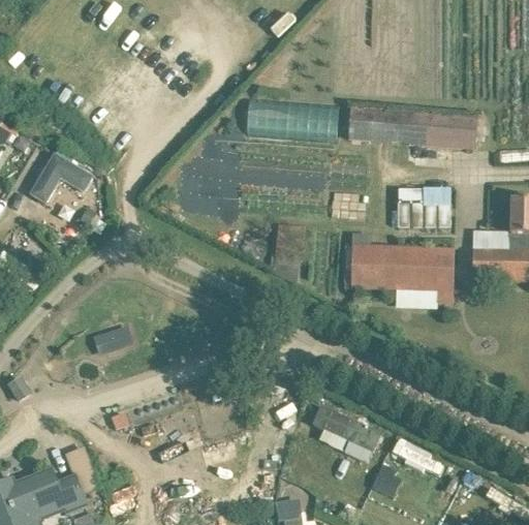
[(249,101),(248,133),(338,136),(339,104),(249,101)]
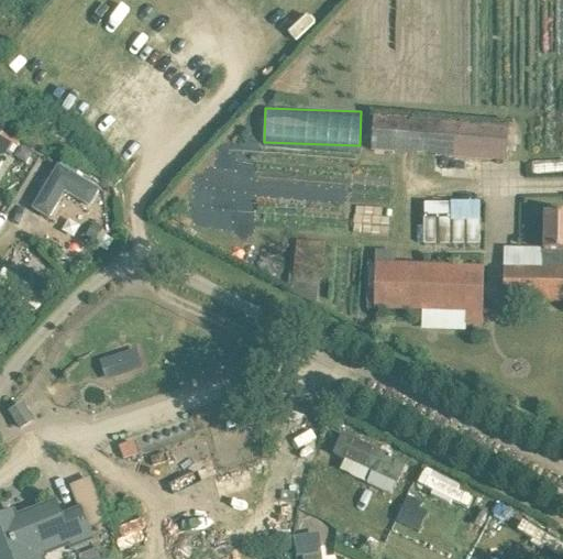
[(373,148),(395,150),(398,111),(376,109),(373,148)]
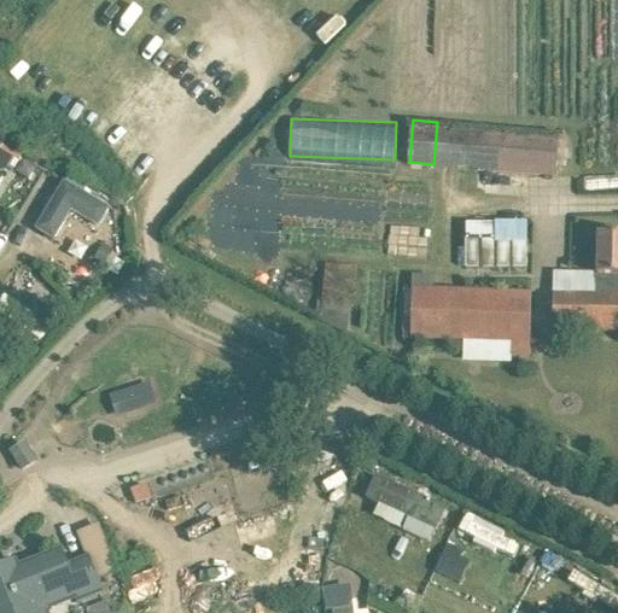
[(558,132),(479,124),(477,168),(554,174),(558,132)]
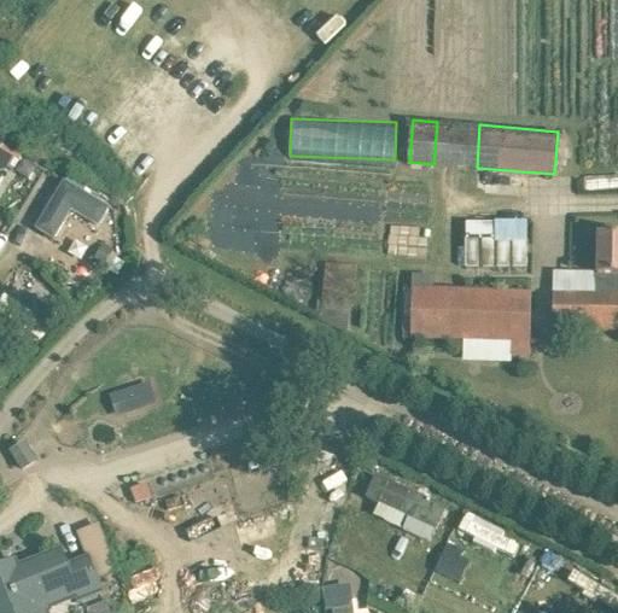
[(0,168),(4,171),(17,155),(3,144),(0,146),(0,168)]
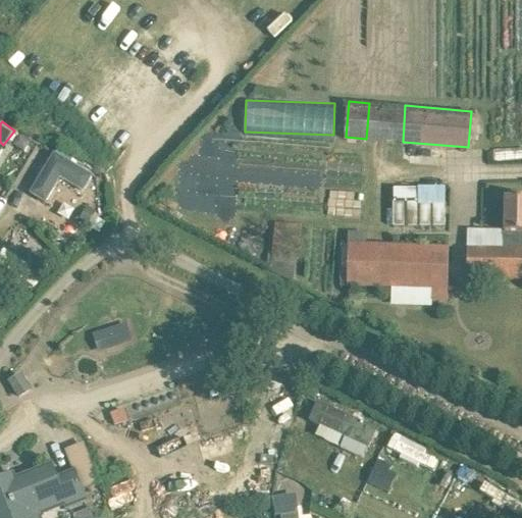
[(32,190),(46,198),(59,172),(85,187),(94,169),(54,148),(32,190)]
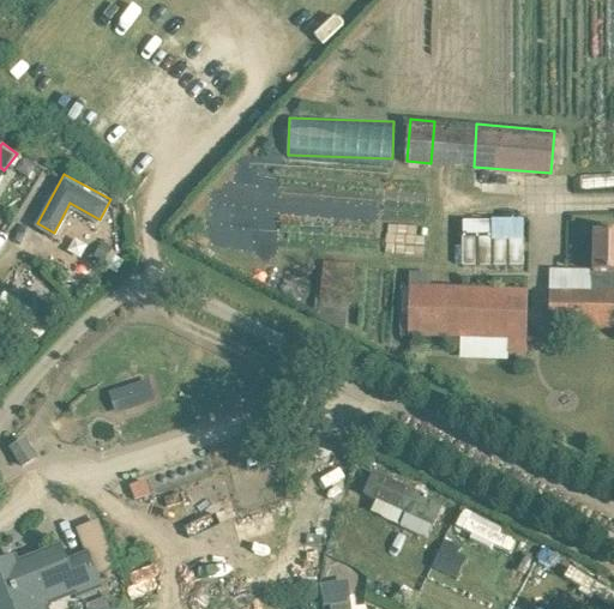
[(613,229),(596,229),(596,270),(547,269),(546,323),(613,325),(613,229)]
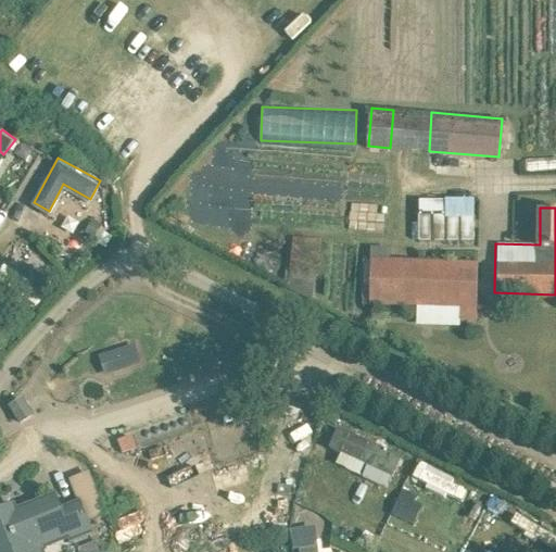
[(316,270),(318,245),(293,241),(291,267),(316,270)]
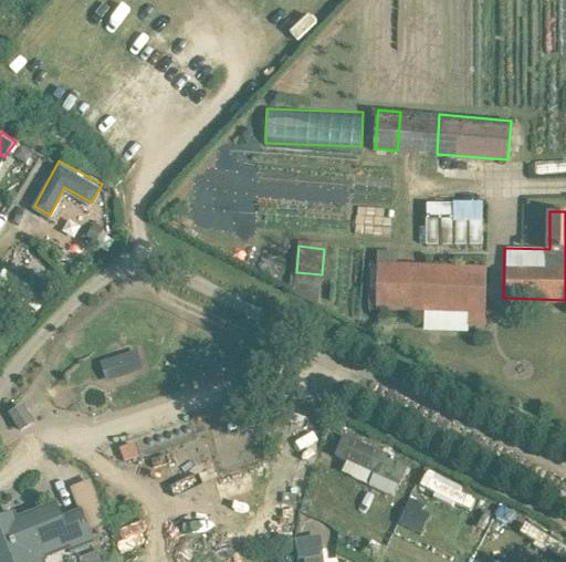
[(377,308),(465,311),(465,323),(484,324),(486,266),(378,262),(377,308)]
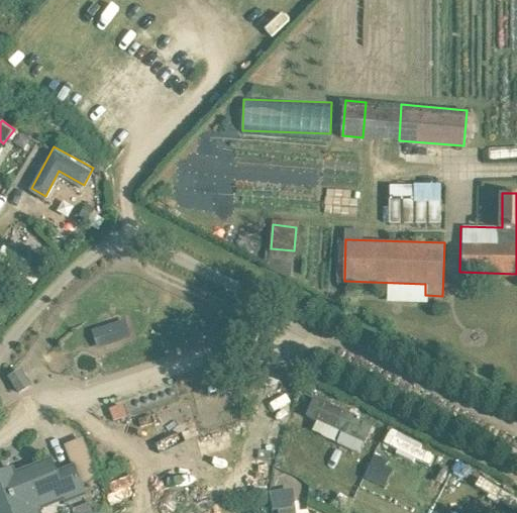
[(0,250),(0,257),(23,269),(29,259),(3,245),(0,250)]
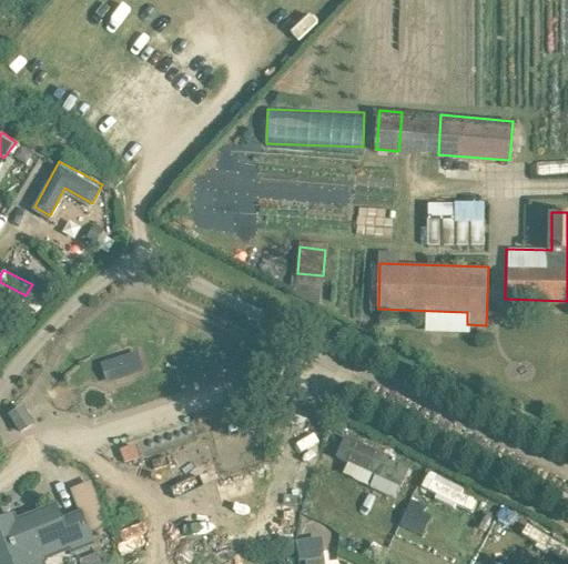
[(379,334),(393,334),(394,318),(379,316),(379,334)]
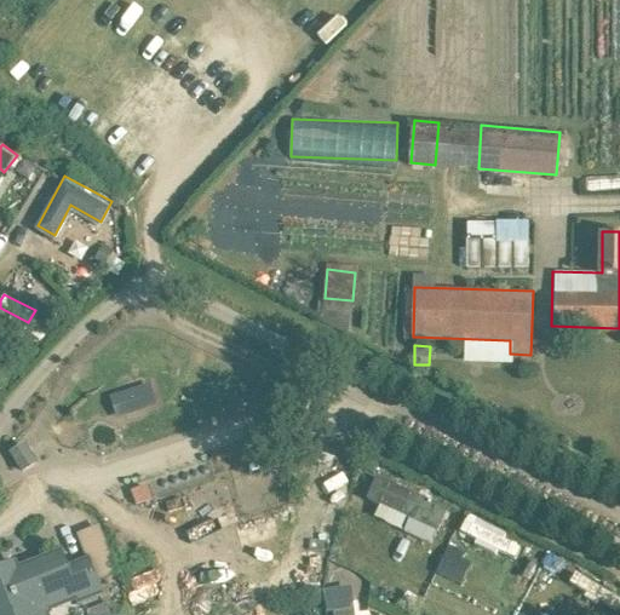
[(116,415),(158,402),(150,380),(109,394),(116,415)]
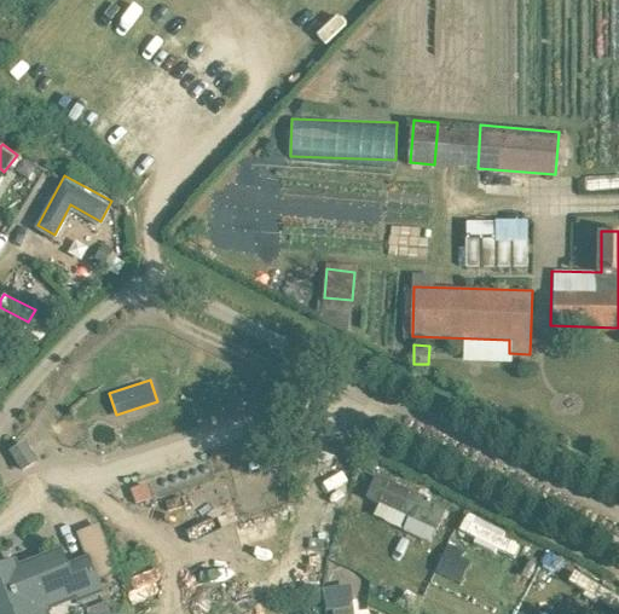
[(12,449),(23,467),(35,458),(24,441),(12,449)]
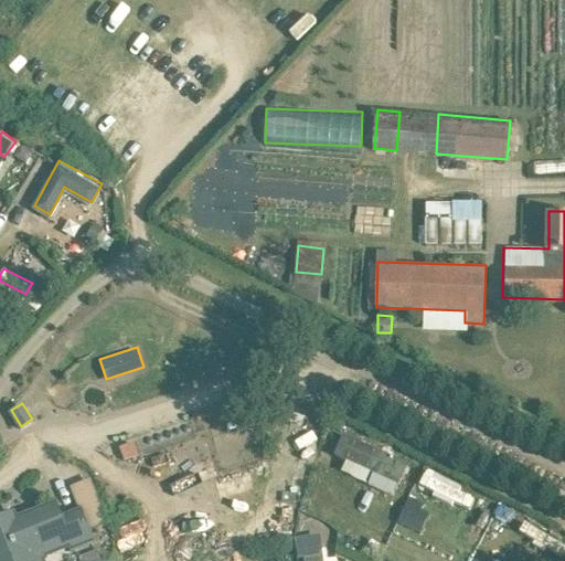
[(395,491),(409,457),(343,431),(334,452),(345,456),(340,469),(395,491)]
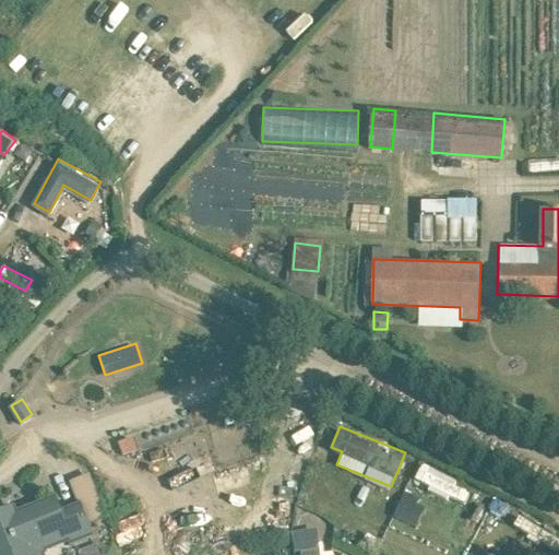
[(423,461),(415,476),(463,502),(472,486),(423,461)]
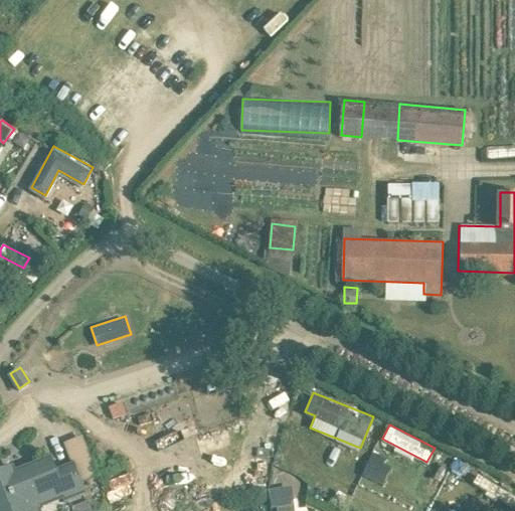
[(0,469),(0,510),(41,510),(39,505),(62,496),(64,499),(86,491),(80,478),(98,471),(83,436),(65,444),(72,462),(55,469),(50,455),(15,469),(13,465),(0,469)]
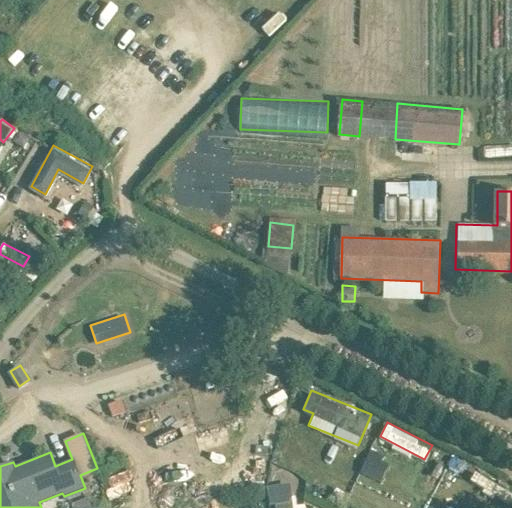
[(361,468),(381,477),(391,458),(371,448),(361,468)]
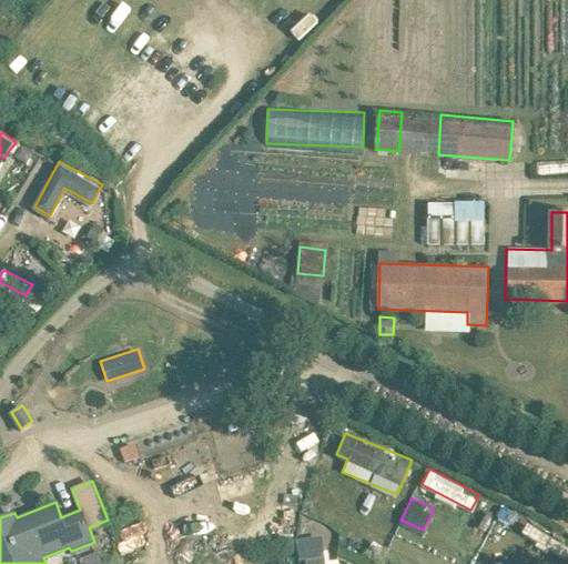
[(567,543),(526,522),(520,532),(564,554),(567,544),(567,543)]
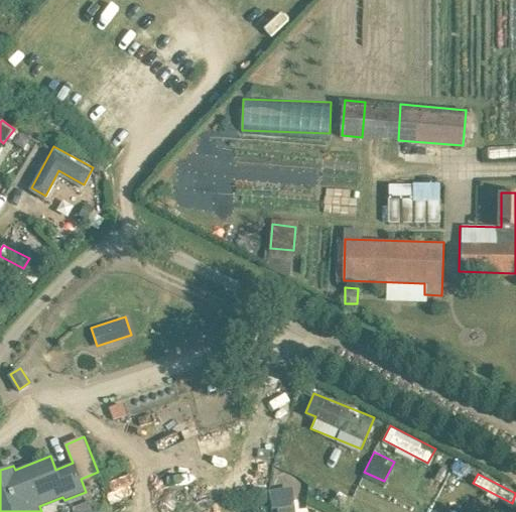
[(276,504),(277,511),(307,511),(307,504),(297,506),(294,483),(269,486),(271,505),(276,504)]
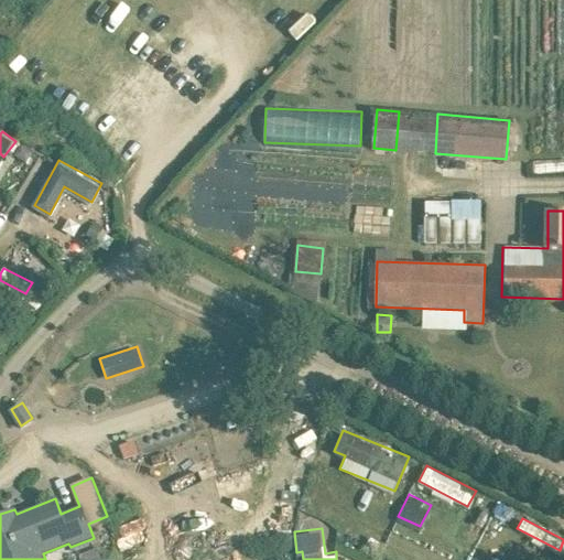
[(96,559),(101,558),(97,546),(79,553),(80,559),(96,559)]
